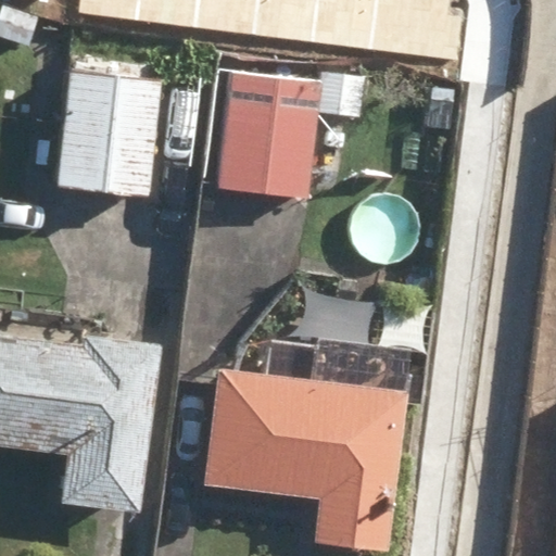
[(136,20),(138,0),(79,0),(78,12),(136,20)]
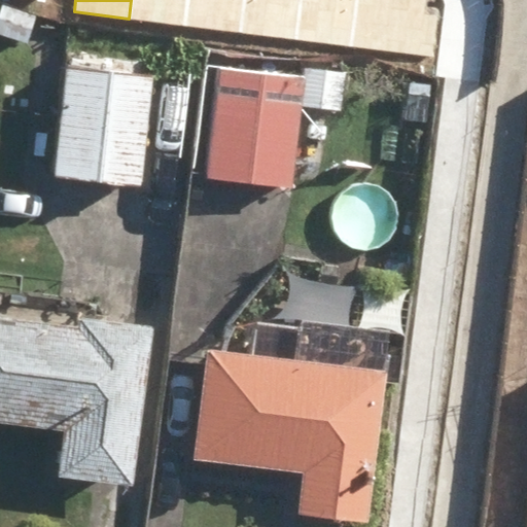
[(185,25),(187,0),(131,0),(129,19),(185,25)]
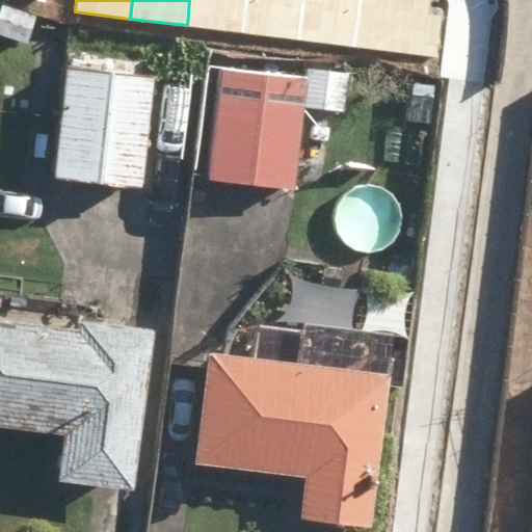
[(242,32),(245,0),(189,0),(187,25),(242,32)]
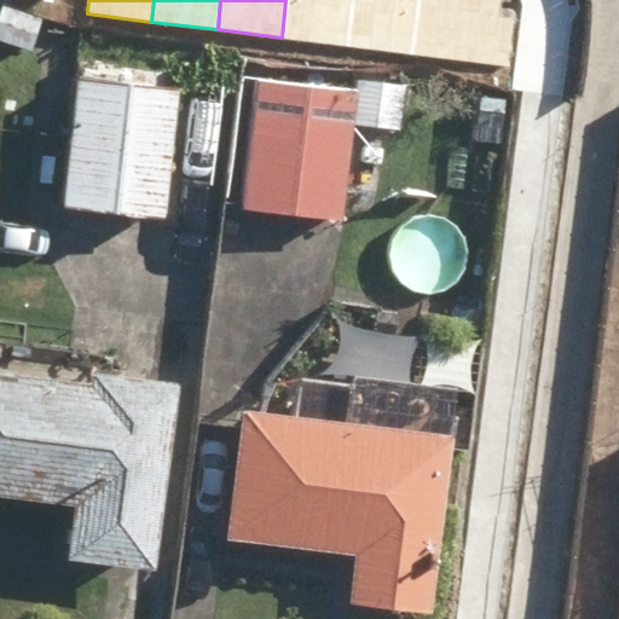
[(347,46),(352,0),(285,0),(282,38),(347,46)]
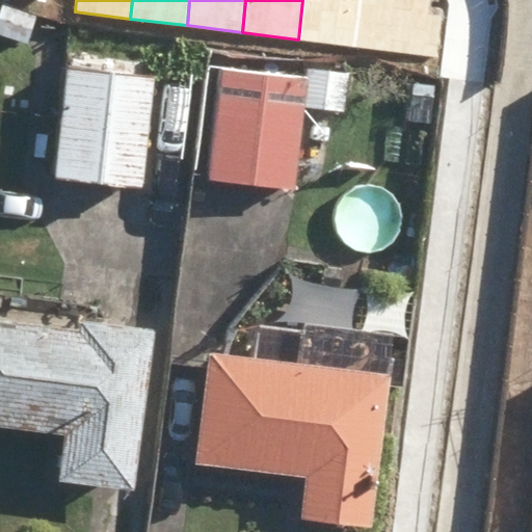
[(360,0),(302,0),(298,40),(354,47),(360,0)]
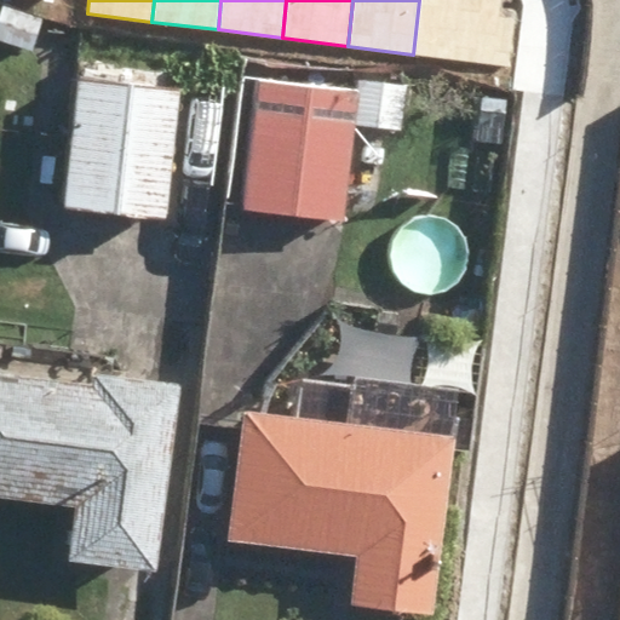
[(499,0),(419,0),(413,55),(507,67),(515,11),(498,9),(499,0)]
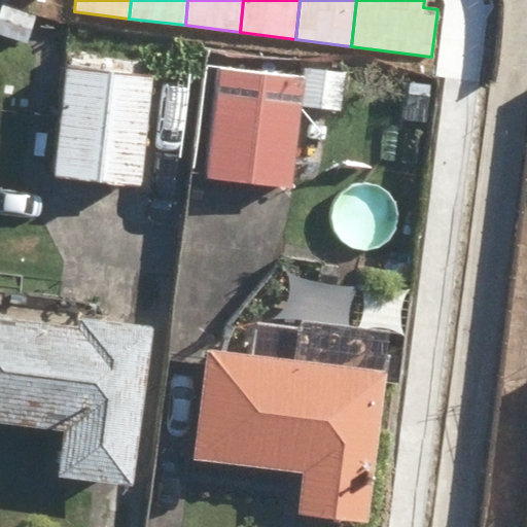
[(0,35),(30,43),(36,22),(0,11),(0,35)]
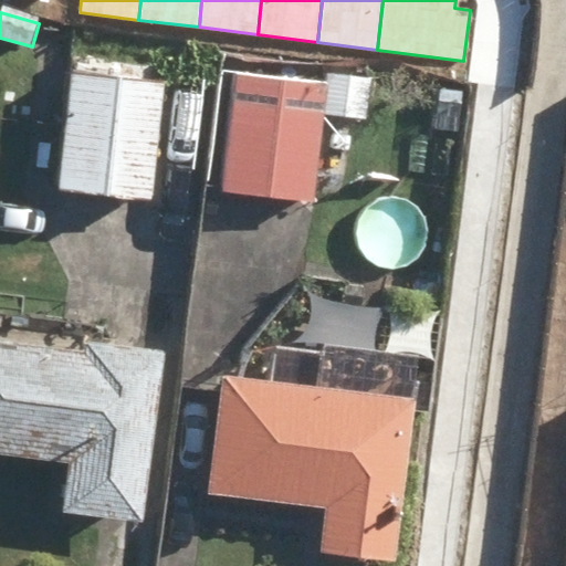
[(227,196),(316,205),(326,114),(368,119),(375,76),(329,73),(327,87),(241,77),(227,196)]
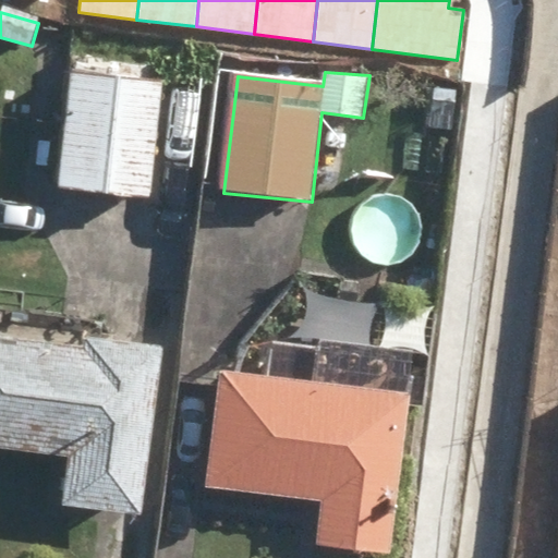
[(60,189),(150,199),(165,86),(74,75),(60,189)]
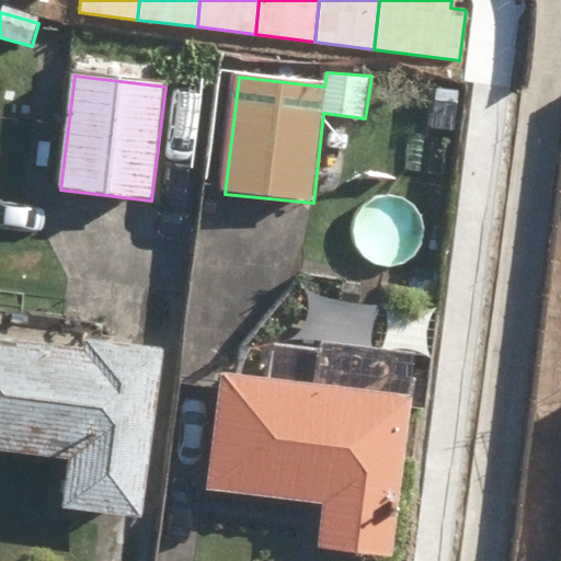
[(319,390),(222,378),(209,495),(327,510),(320,552),(393,560),(413,401),(419,353),(325,341),(319,390)]
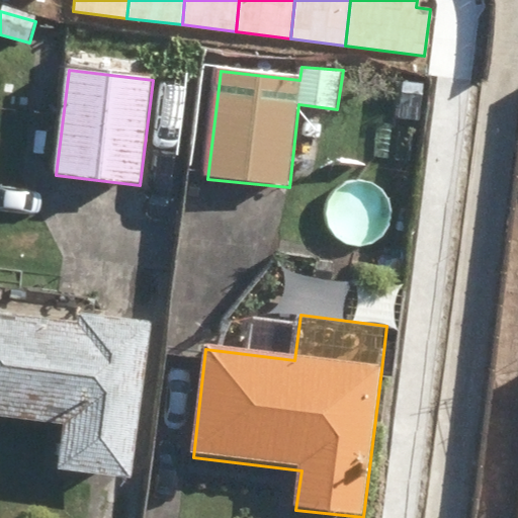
[(61,471),(132,480),(151,325),(78,316),(76,325),(0,316),(0,419),(66,428),(61,471)]
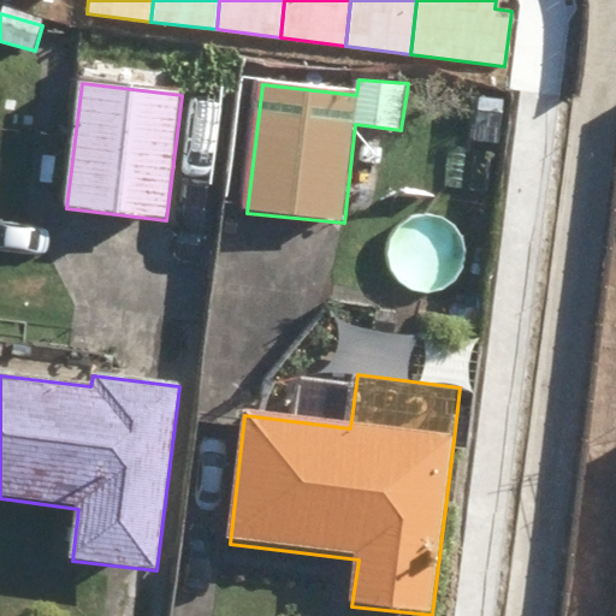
All buildings are outlined.
